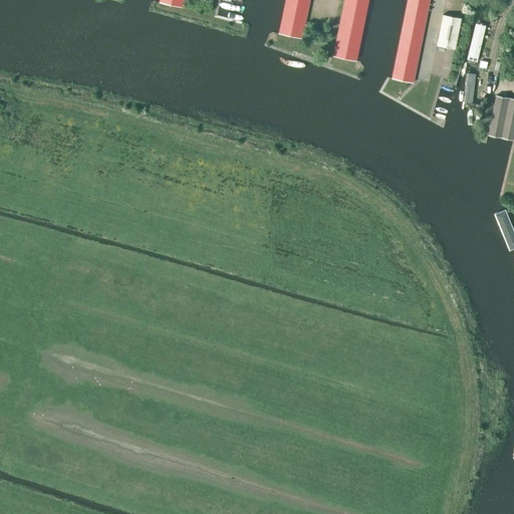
[(308,0),(286,0),(279,34),(300,38),(308,0)]
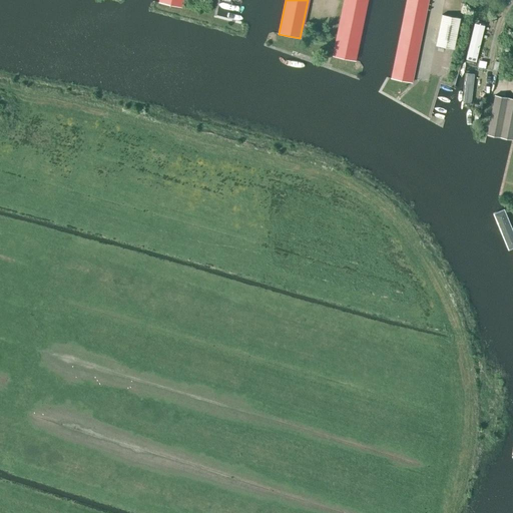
[(366,0),(344,0),(334,49),(333,56),(354,61),(366,0)]
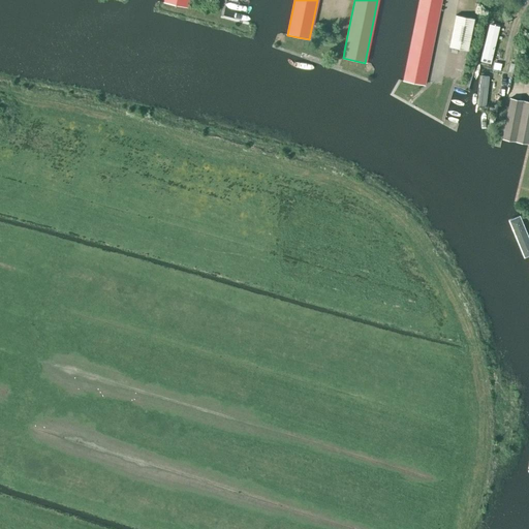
[(440,0),(419,0),(403,81),(424,85),(440,0)]
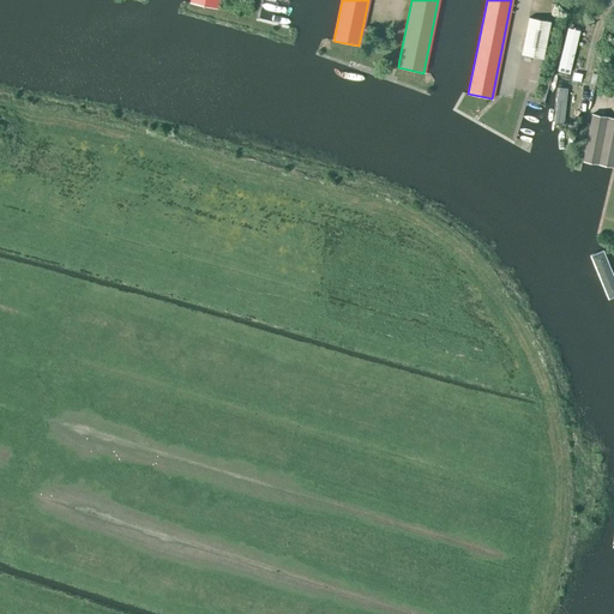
[(529,17),(522,54),(543,58),(551,22),(529,17)]
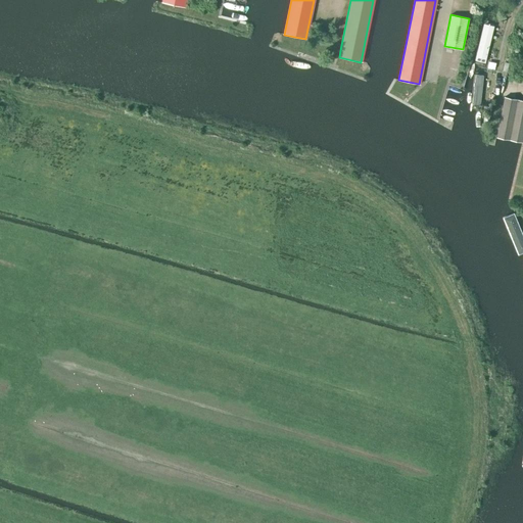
[(494,25),(485,22),(484,24),(478,52),(477,52),(475,60),(486,61),(494,25)]
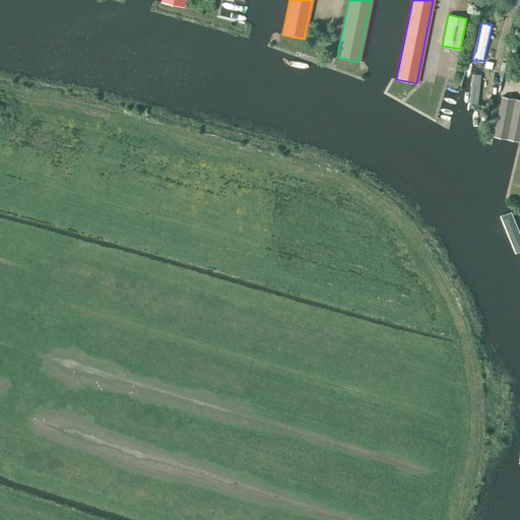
[(481,74),(473,72),(469,102),(477,103),(481,74)]
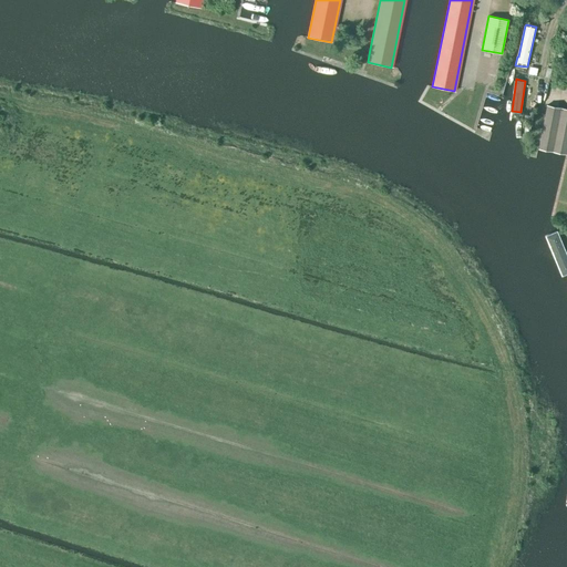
[(566,109),(546,105),(538,150),(566,154),(566,150),(566,109)]
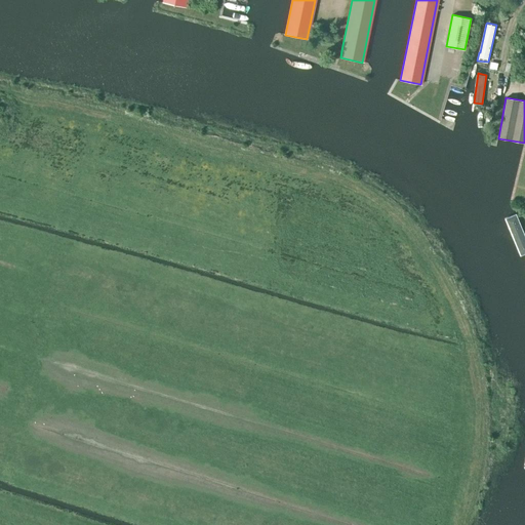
[(524,251),(524,236),(515,214),(505,219),(520,254),(524,251)]
